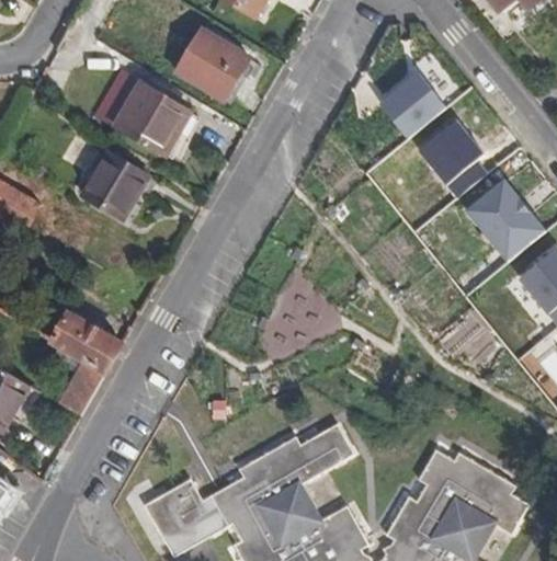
[(218,0),(253,20),(264,0),(218,0)]
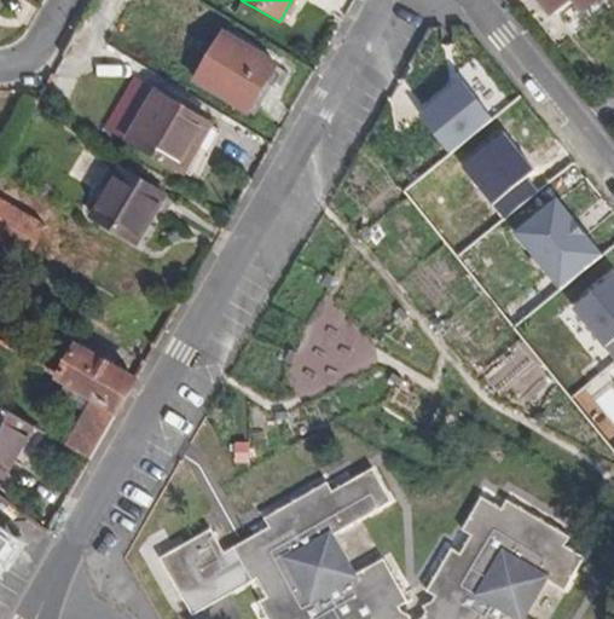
[(594,0),(536,0),(549,16),(568,0),(579,12),(594,0)]
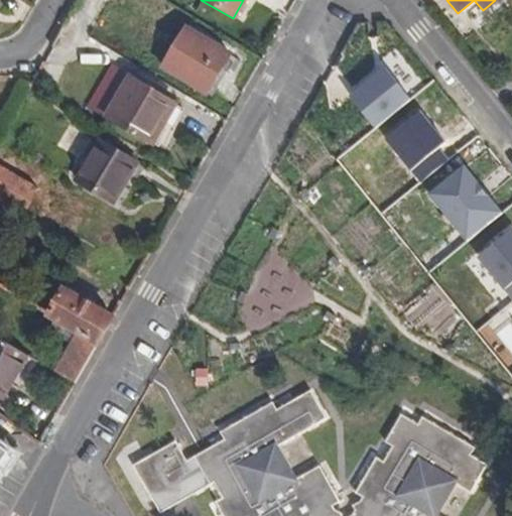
[(183,27),(159,69),(205,95),(229,53),(183,27)]
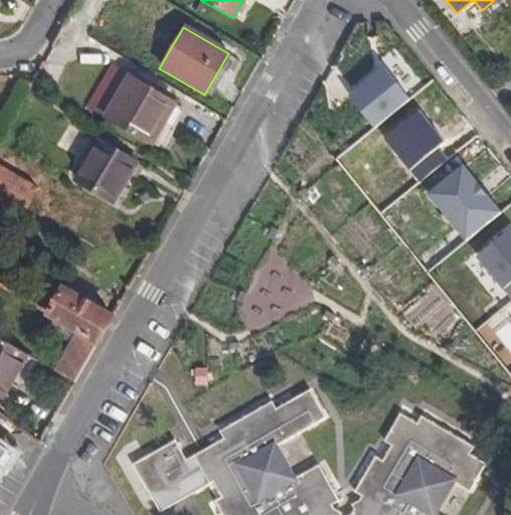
[(384,65),(349,95),(374,126),(409,97),(384,65)]
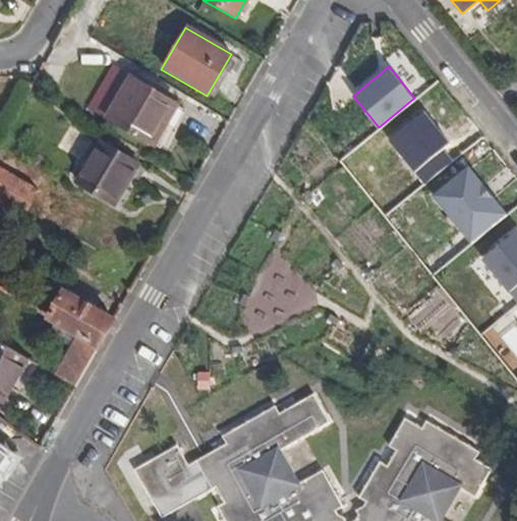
[(103,117),(152,147),(176,106),(127,77),(103,117)]
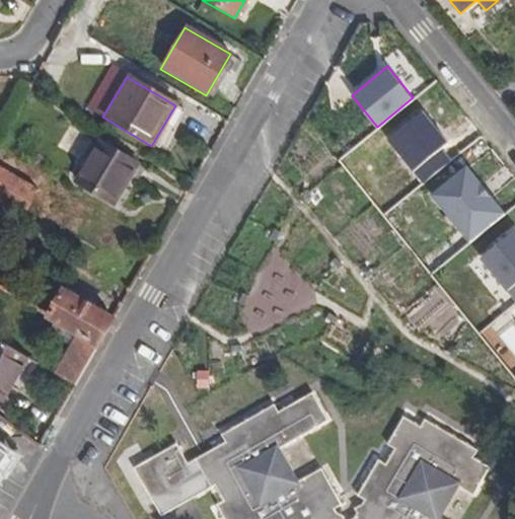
[(428,200),(462,167),(437,139),(401,170),(428,200)]
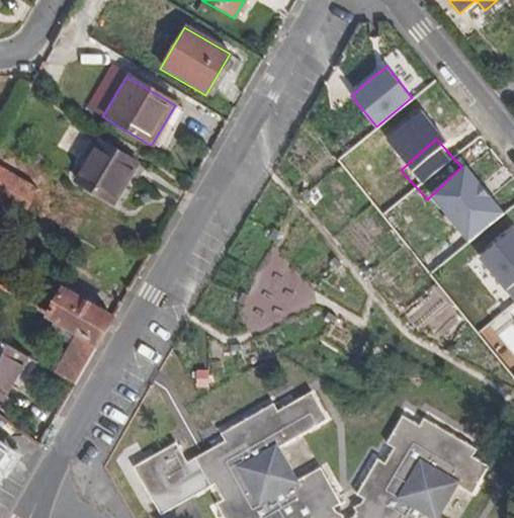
[(96,141),(73,182),(111,203),(135,164),(96,141)]
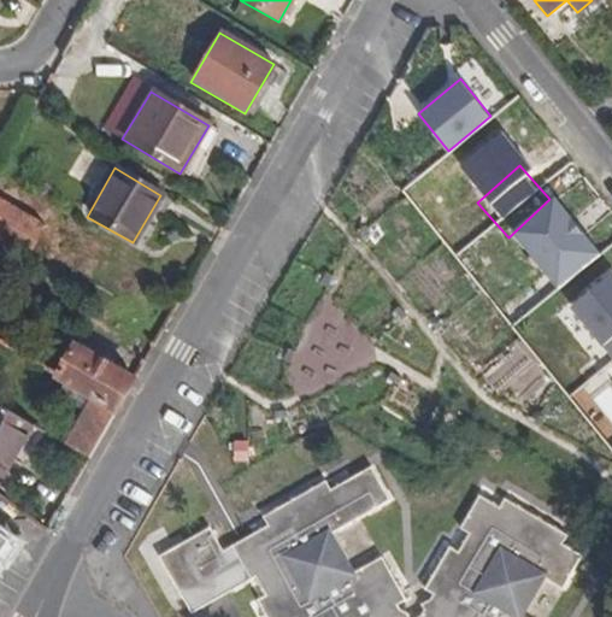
[(555,197),(512,236),(563,292),(607,251),(555,197)]
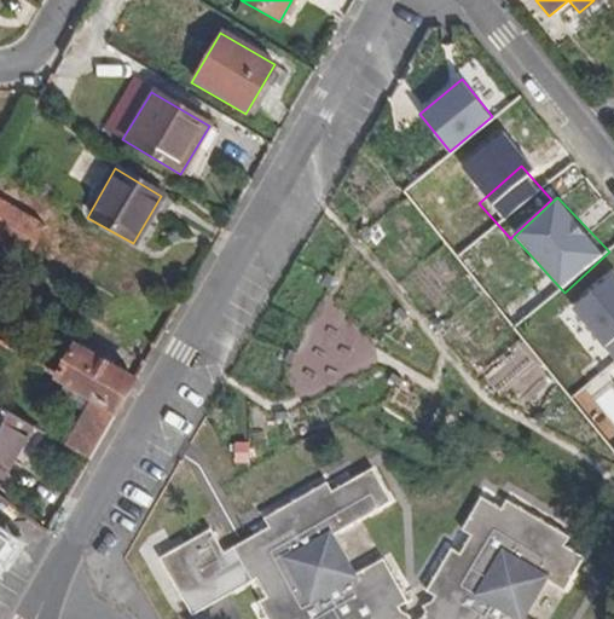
[(0,239),(27,255),(42,226),(0,202),(0,239)]
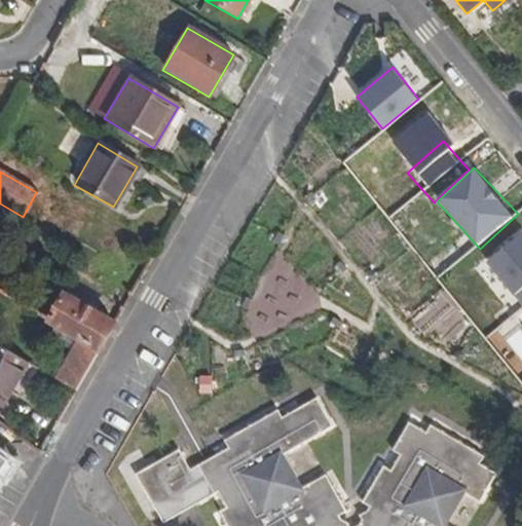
[(521,238),(519,235),(486,261),(521,304),(521,238)]
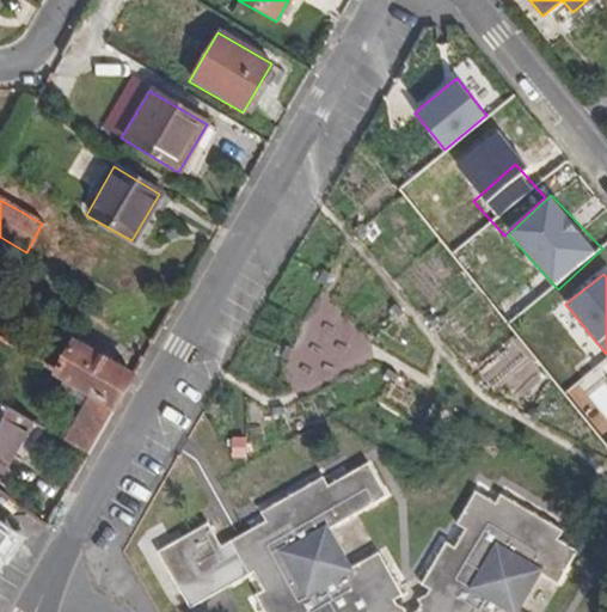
[(81,409),(63,440),(86,453),(132,375),(73,342),(53,378),(61,381),(57,387),(65,392),(61,398),(81,409)]
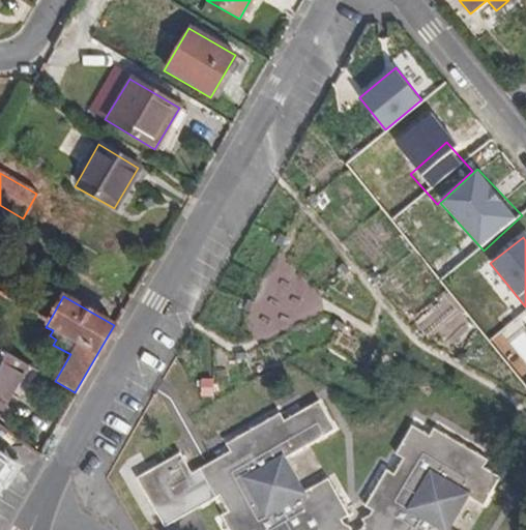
[(26,364),(0,348),(0,405),(26,364)]
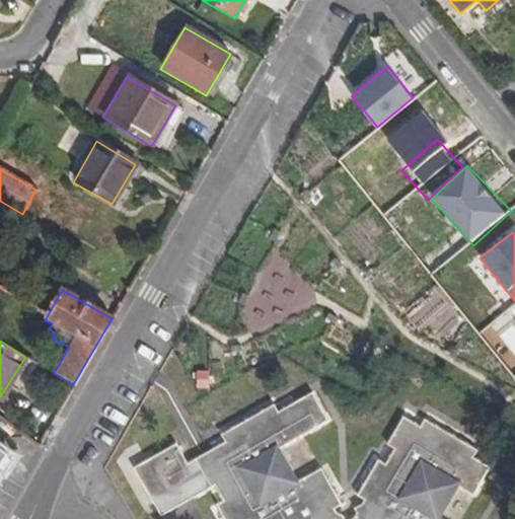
[(439,518),(438,518),(457,484),(473,493),(490,466),(473,456),(476,449),(426,419),(421,426),(403,416),(387,444),(393,446),(385,462),(378,458),(357,492),(363,496),(354,513),(344,518),(337,518),(332,508),(337,504),(318,468),(293,480),(275,448),(326,421),(311,392),(278,410),(274,401),(220,430),(224,438),(185,457),(174,438),(132,460),(158,509),(210,482),(219,498),(212,502),(221,518),(439,518)]
